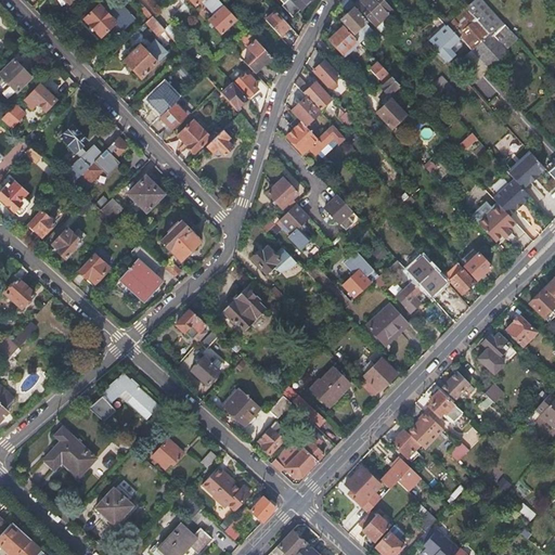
[(103,0),(104,0),(85,20),(102,38),(115,25),(123,33),(133,22),(112,0),(103,0)]
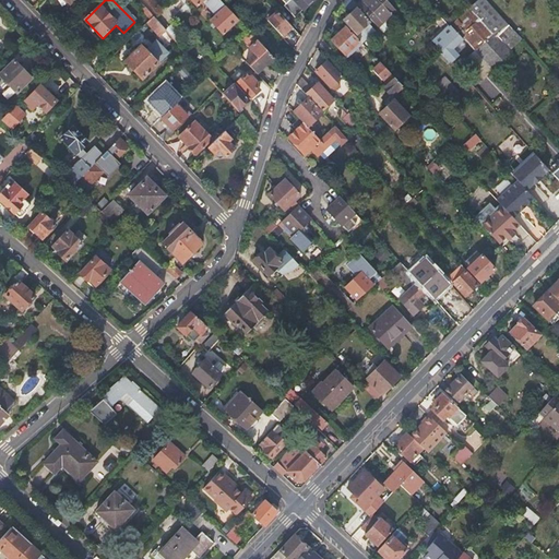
[(211,10),(219,1),(218,0),(190,0),(197,7),(198,6),(198,7),(199,6),(199,4),(202,1),(211,10)]
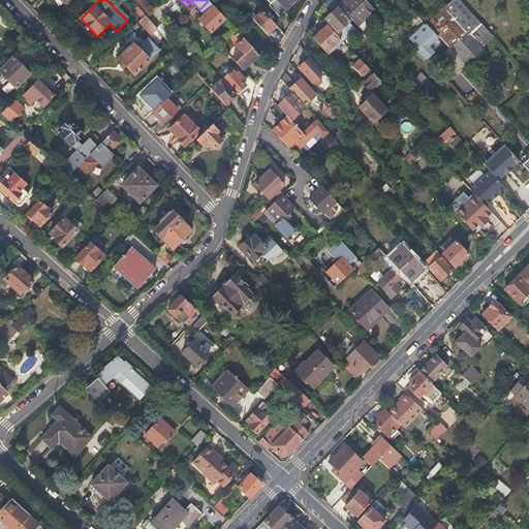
[(261,0),(278,17),(288,7),(297,0),(261,0)]
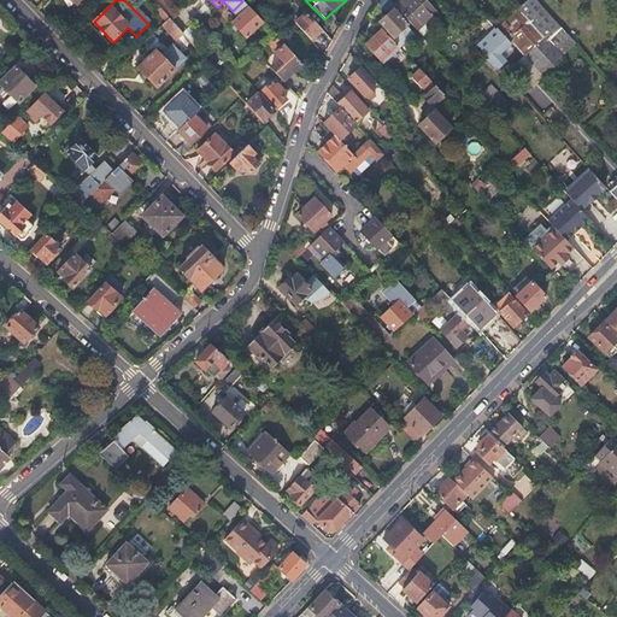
[(393,35),(392,37),(399,46),(415,33),(393,9),(395,5),(389,0),(378,0),(380,0),(386,9),(391,10),(380,21),(393,35)]
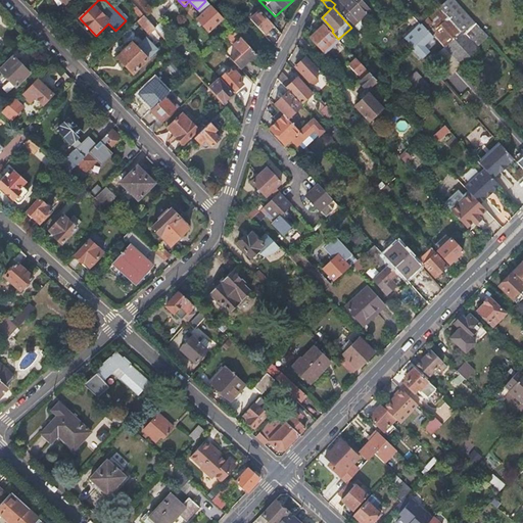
[(361,0),(339,0),(335,4),(354,26),(372,10),(361,0)]
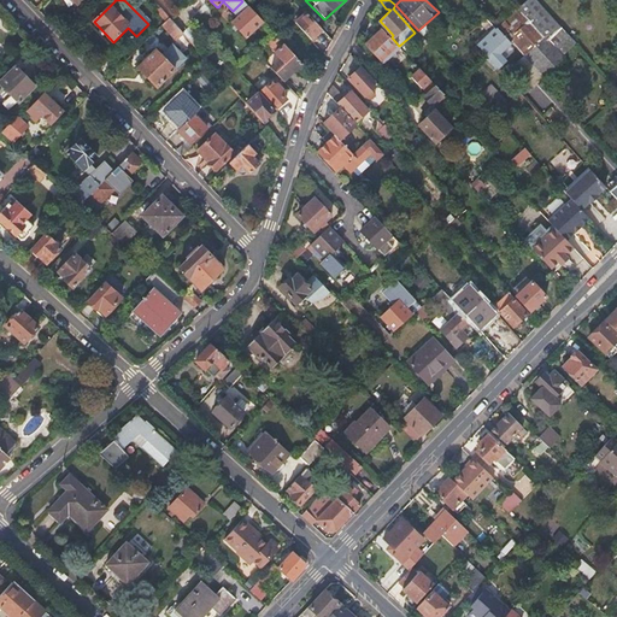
[(242,1),(233,11),(239,18),(233,24),(245,39),(246,37),(247,39),(247,37),(263,23),(242,1)]
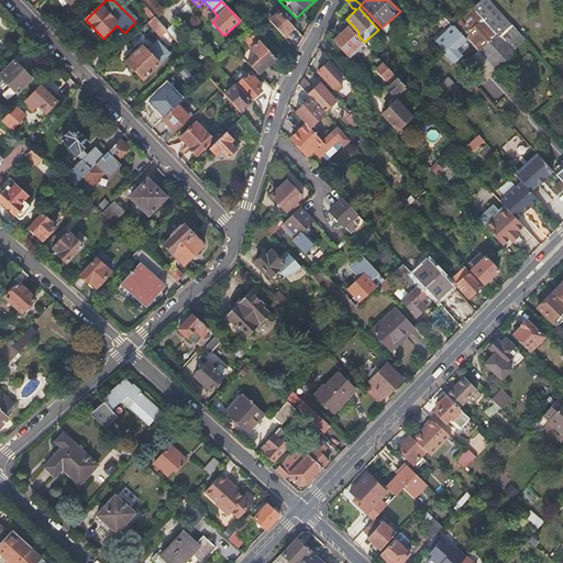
[(448,29),(435,40),(444,50),(453,59),(454,61),(461,55),(455,47),(465,40),(462,34),(464,32),(479,50),(499,70),(517,55),(512,51),(499,36),(472,7),(455,22),(452,25),(444,17),(442,14),(438,19),(448,29)]
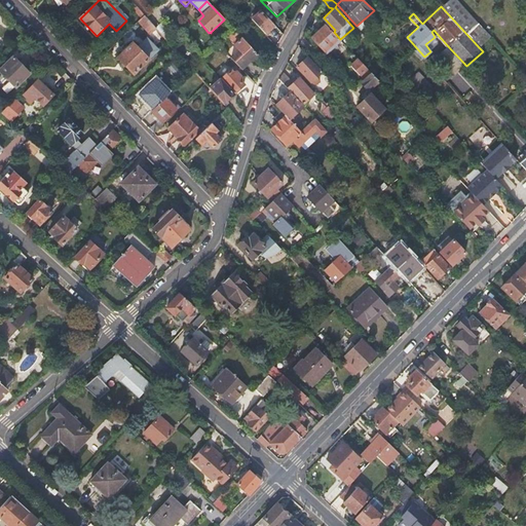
[(251,21),(265,35),(269,31),(273,27),(260,11),(251,21)]
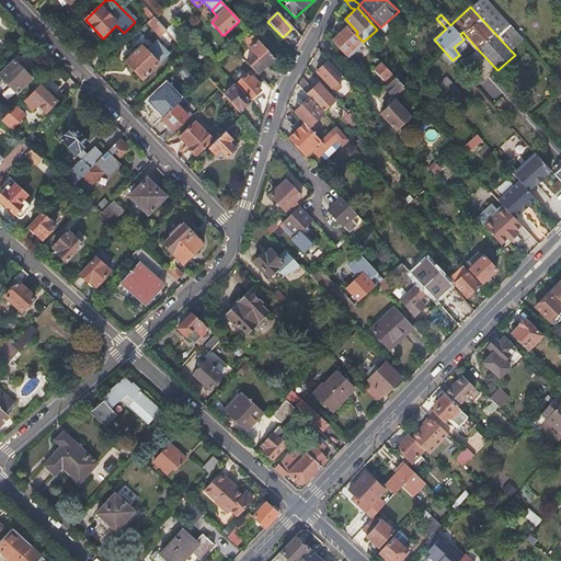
[(446,13),(443,16),(450,25),(454,22),(446,13)]
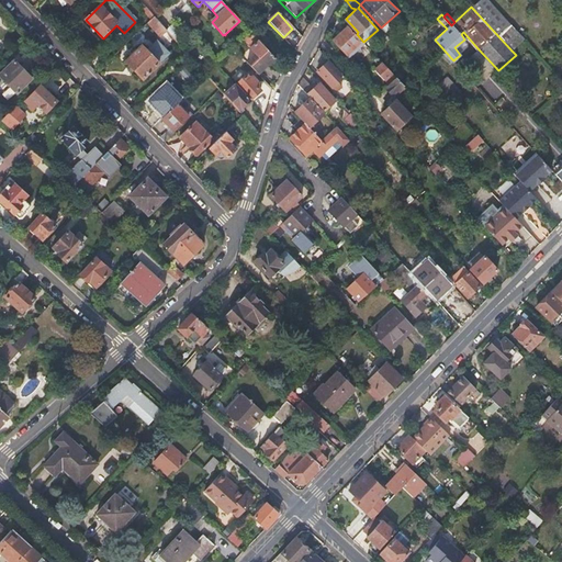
[(148,23),(160,36),(167,31),(155,17),(148,23)]
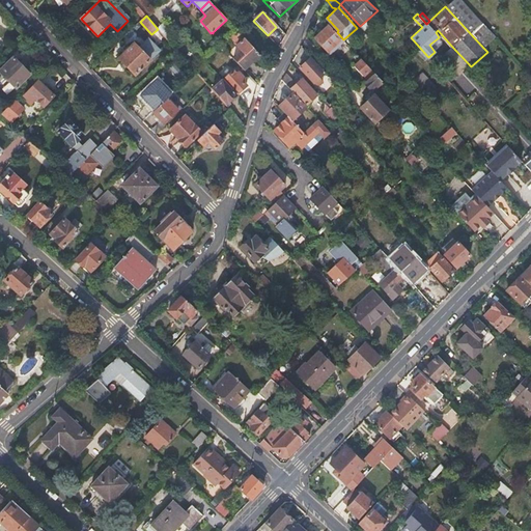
[(329,23),(320,30),(334,45),(337,48),(344,40),(343,39),(337,32),(329,23)]
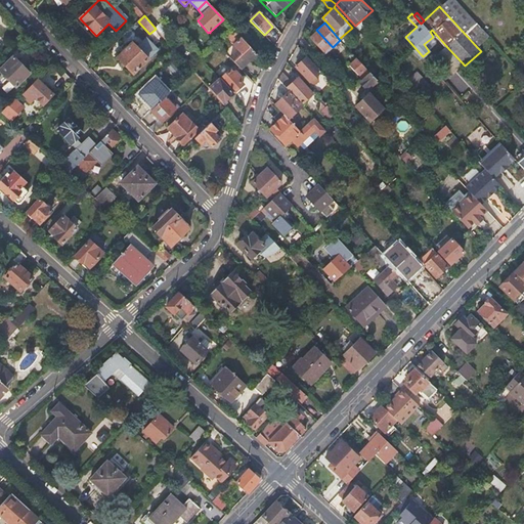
[(478,24),(465,34),(477,47),(489,37),(478,24)]
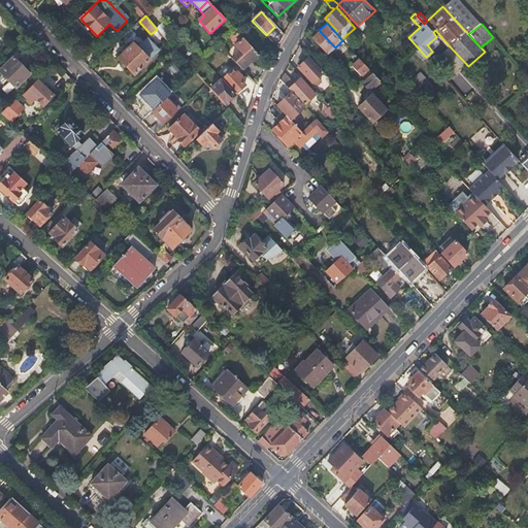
[(231,58),(241,70),(250,63),(258,56),(234,30),(227,37),(239,50),(231,58)]
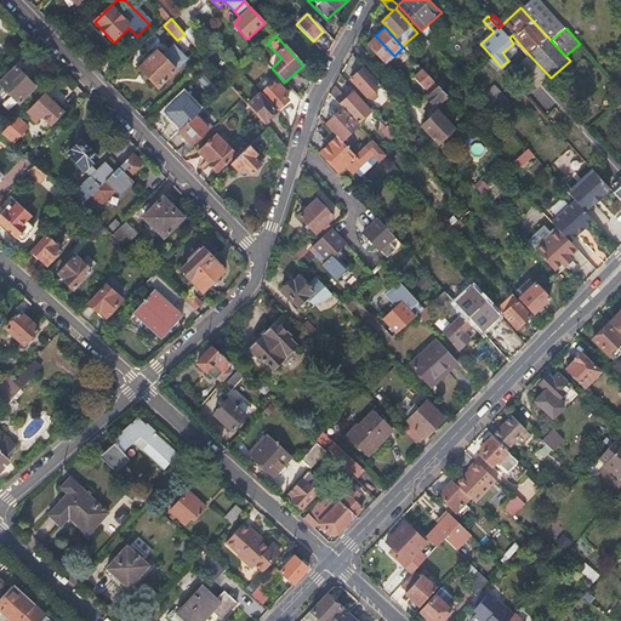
[(375,35),(366,44),(382,61),(391,52),(375,35)]
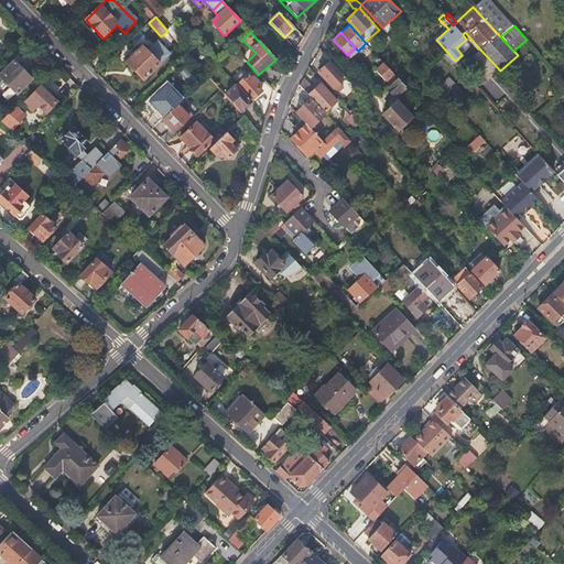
[(142,46),(127,62),(143,79),(160,64),(142,46)]
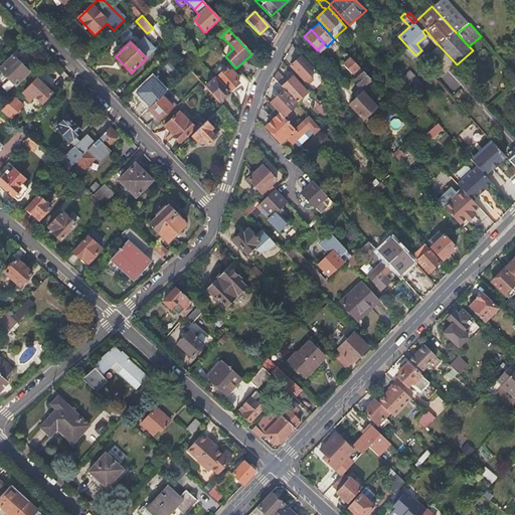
[(406,45),(399,51),(404,57),(406,56),(409,58),(414,54),(406,45)]
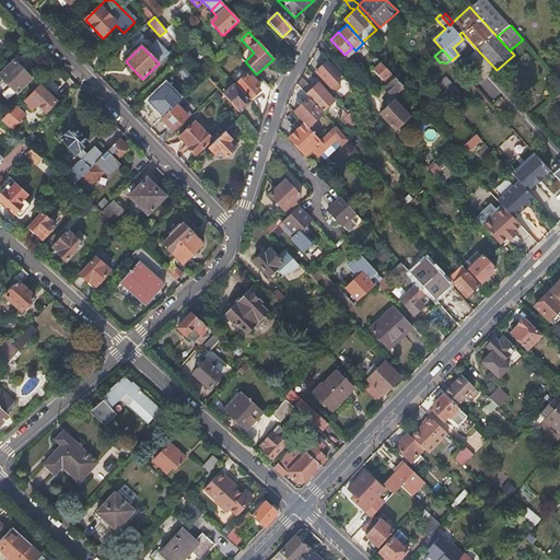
[(497,70),(477,49),(465,60),(482,80),(485,78),(487,79),(497,70)]
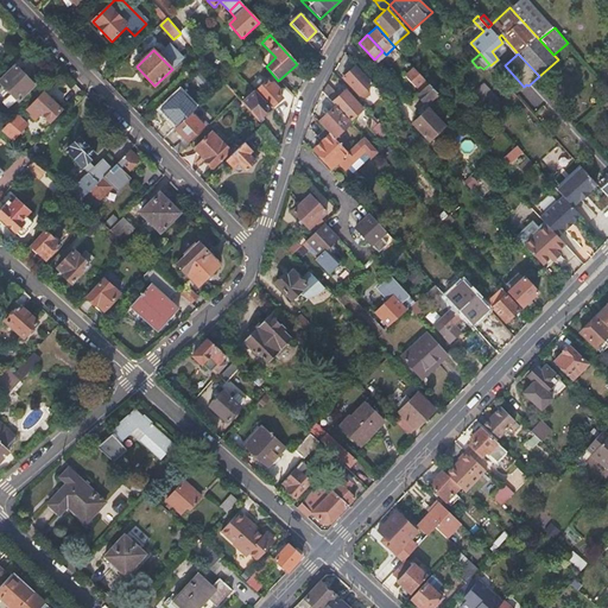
[(52,61),(40,73),(48,80),(59,68),(52,61)]
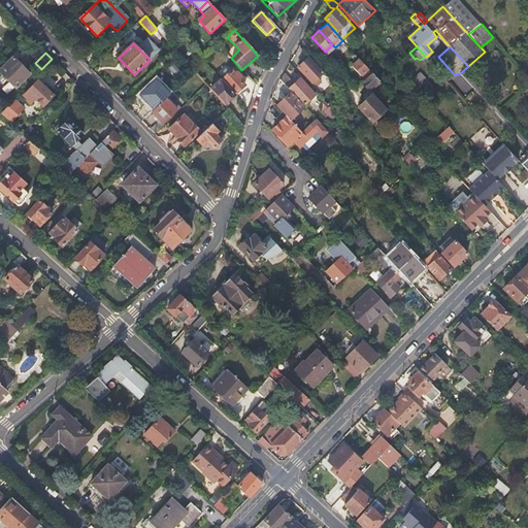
[(409,53),(404,57),(434,89),(446,78),(426,57),(425,56),(420,60),(417,58),(415,59),(409,53)]
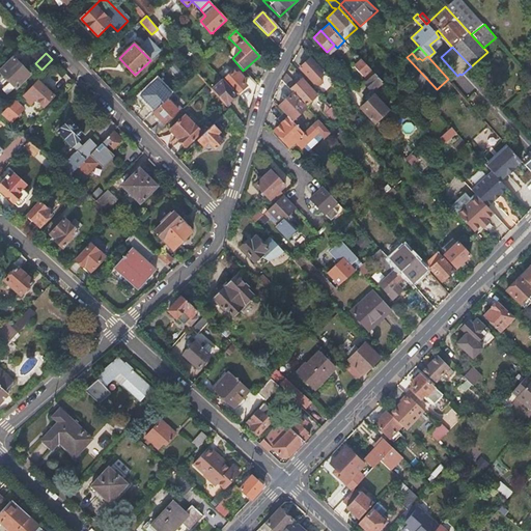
[(325,73),(310,56),(300,66),(318,87),(325,81),(320,77),(325,73)]
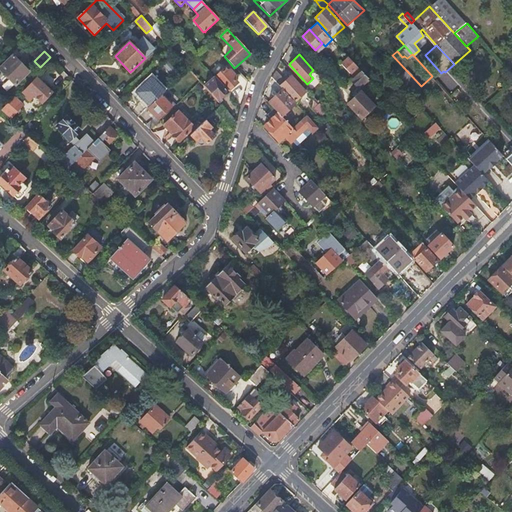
[(14,55),(0,68),(0,70),(16,86),(30,71),(14,55)]
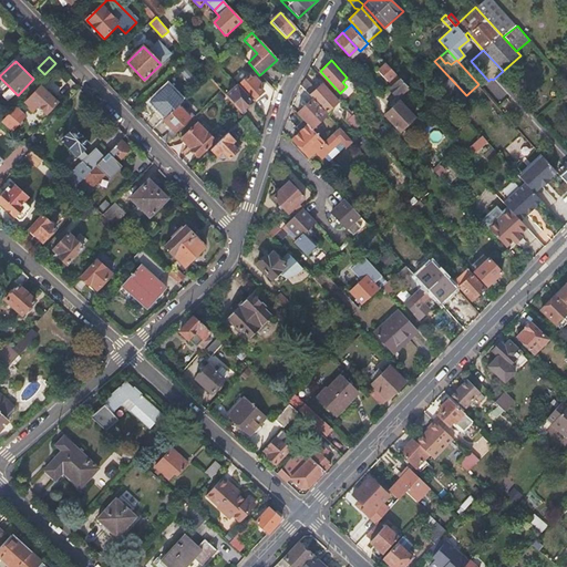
[(378,70),(388,81),(395,73),(385,63),(378,70)]
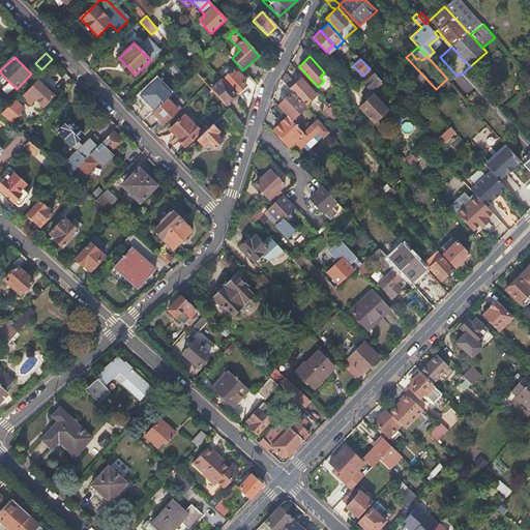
[(224,80),(237,94),(241,90),(245,86),(242,83),(243,79),(238,74),(235,75),(232,72),(224,80)]
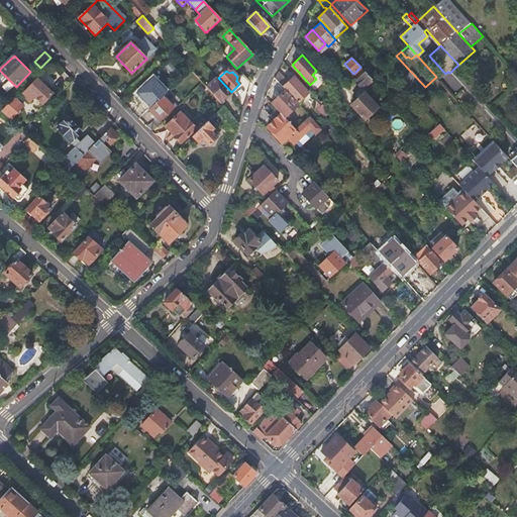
[(278,71),(275,77),(283,86),(287,82),(278,71)]
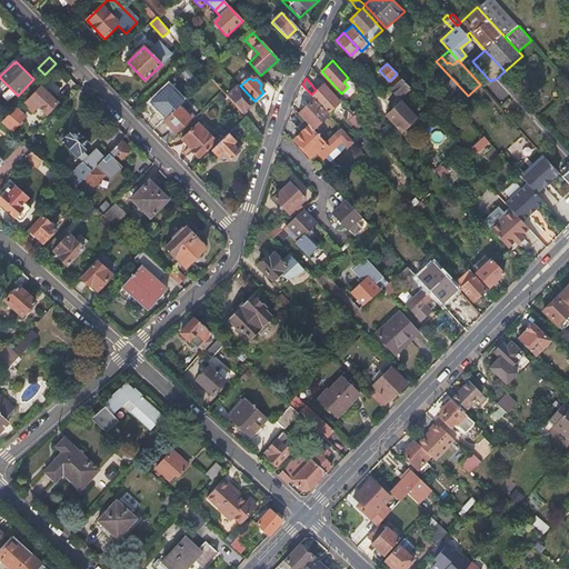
[(392,85),(389,88),(397,96),(408,86),(400,78),(392,85)]
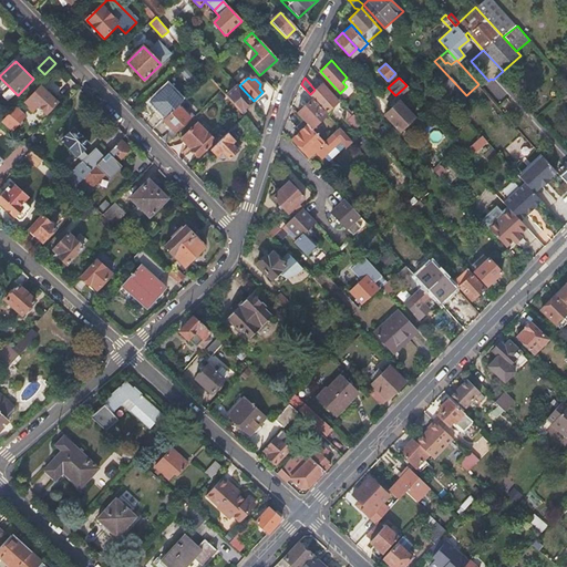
[(168,84),(150,102),(165,119),(179,105),(184,100),(168,84)]
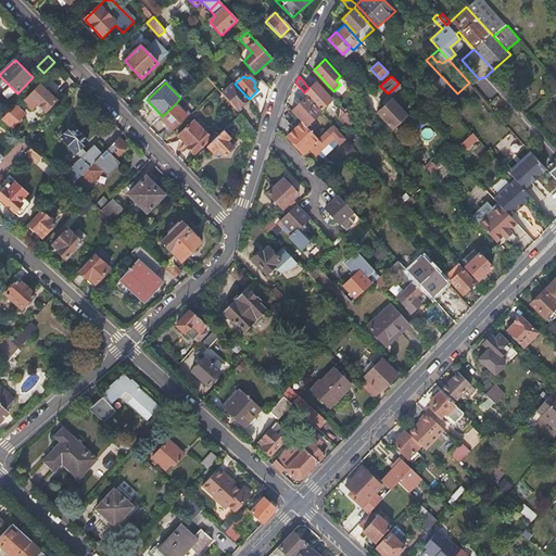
[(227,90),(223,95),(236,110),(241,104),(247,100),(234,85),(232,86),(229,83),(224,88),(227,90)]
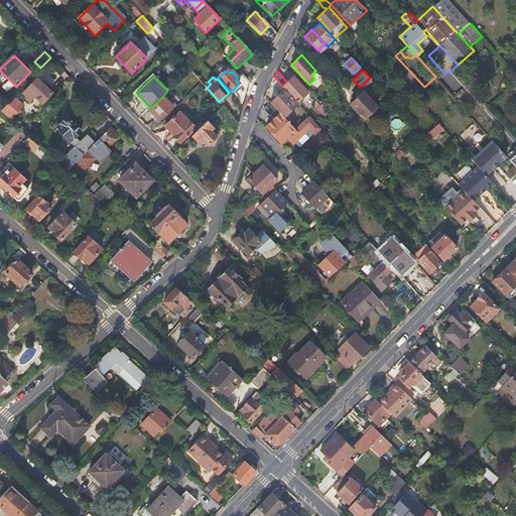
[(282,86),(285,89),(296,102),(307,92),(293,77),(286,82),(282,86)]
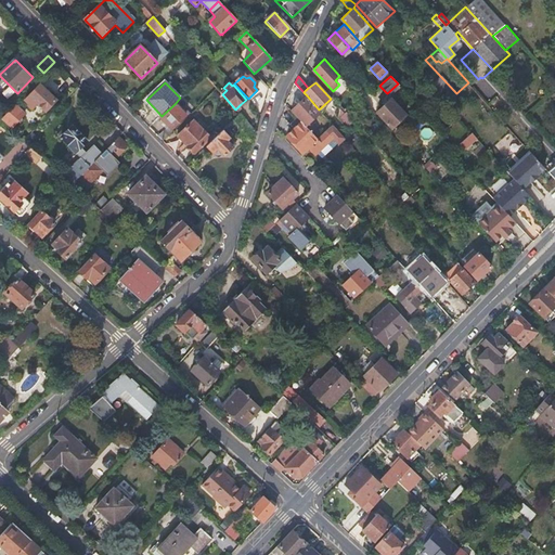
[(41,86),(27,100),(30,103),(28,106),(33,111),(35,107),(34,105),(36,102),(46,111),(56,101),(41,86)]
